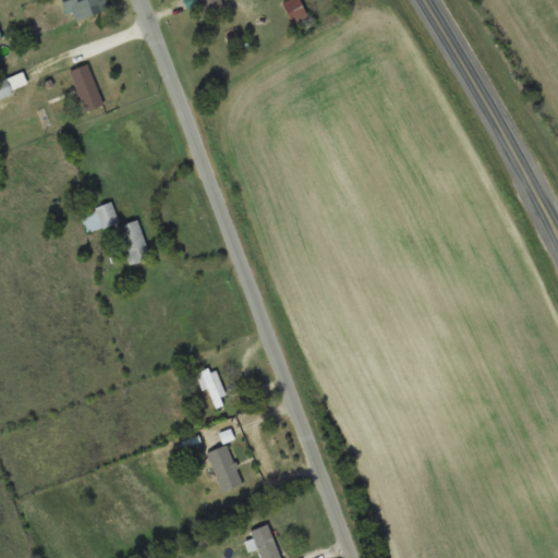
[(68,0),(75,22),(111,10),(108,0),(68,0)]
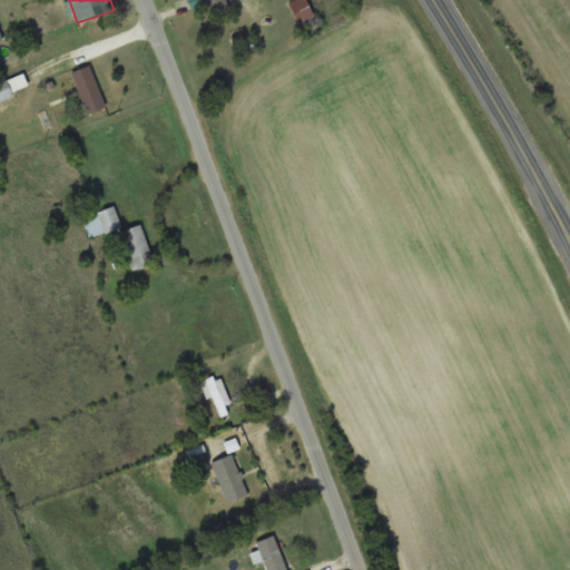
[(227,0),(206,0),(212,15),(231,9),(227,0)]
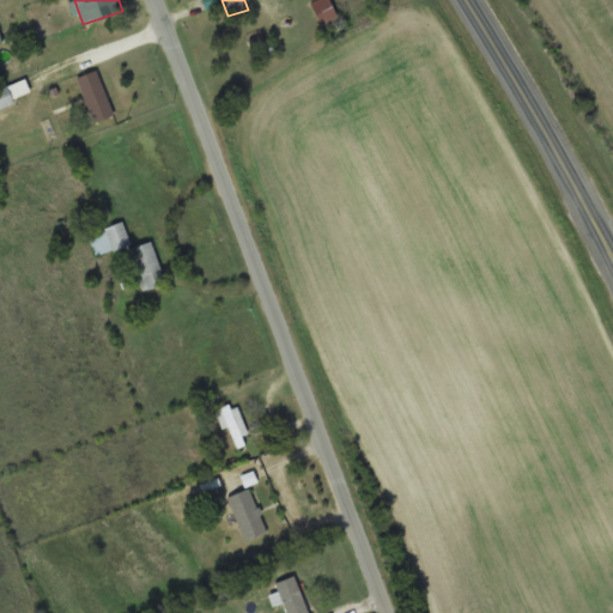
[(335,1),(319,1),(319,22),(335,22),(335,1)]
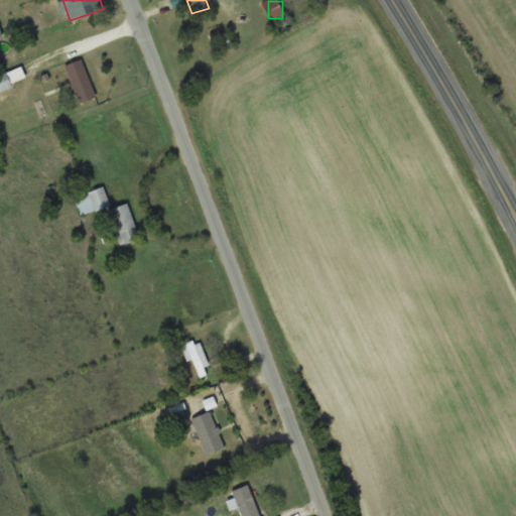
[(66,67),(82,104),(98,97),(82,59),(66,67)]
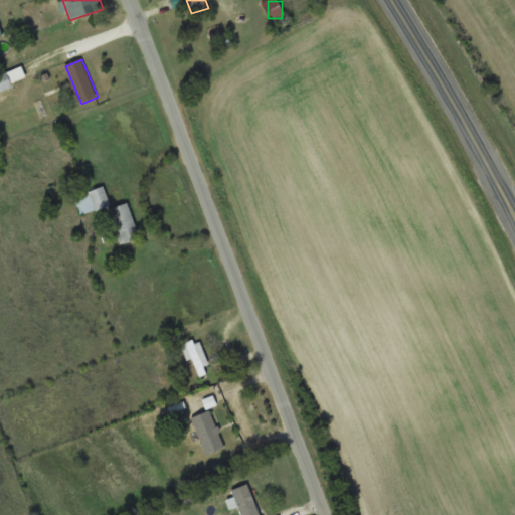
[(0,94),(14,89),(9,72),(0,74),(0,94)]
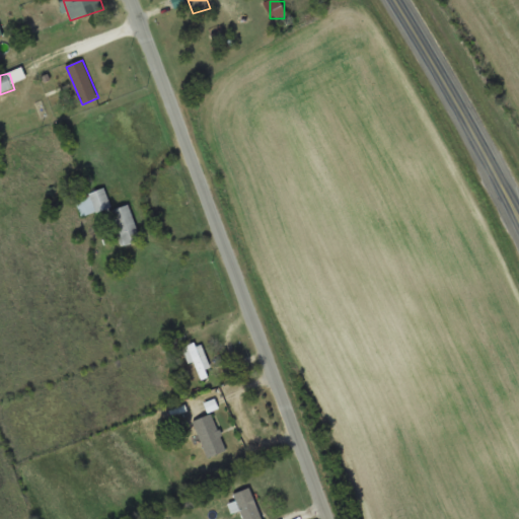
[(110,206),(103,188),(74,199),(81,217),(110,206)]
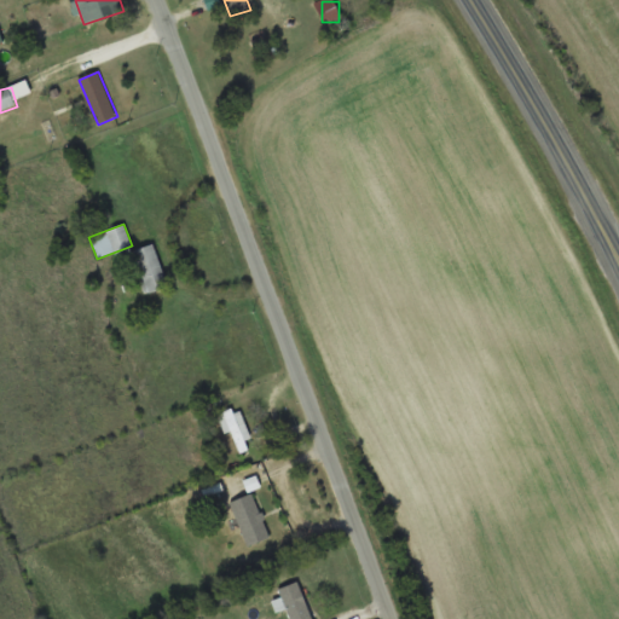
[(167,288),(155,244),(128,252),(142,296),(167,288)]
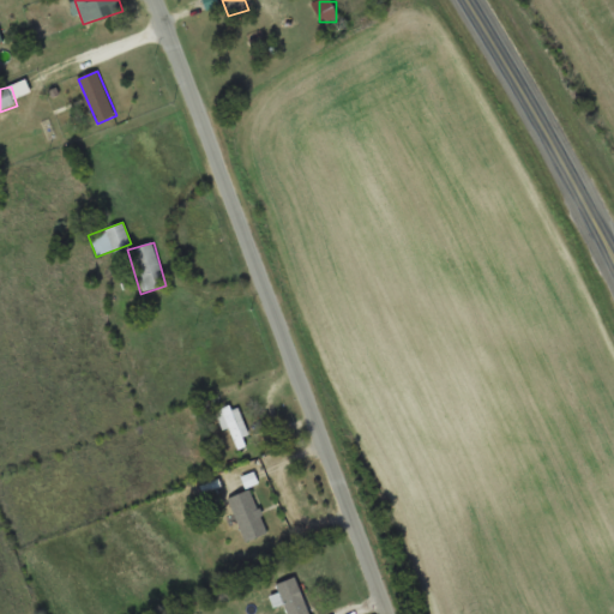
[(248,445),(238,404),(216,410),(221,431),(229,428),(234,449),(248,445)]
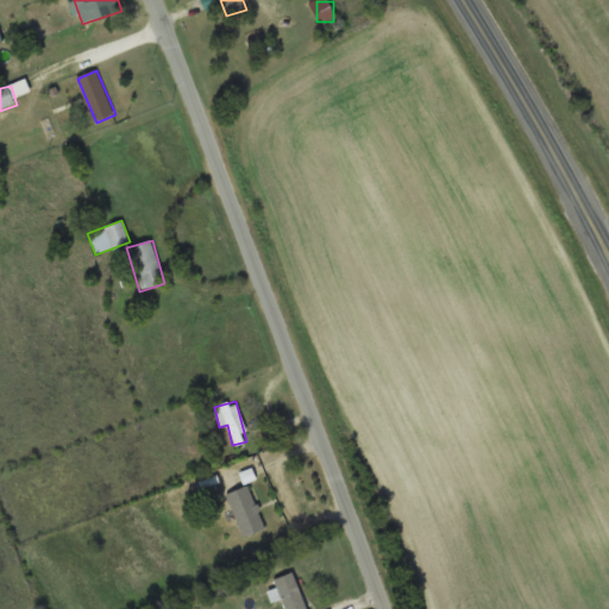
[(226,494),(243,537),(265,528),(248,485),(226,494)]
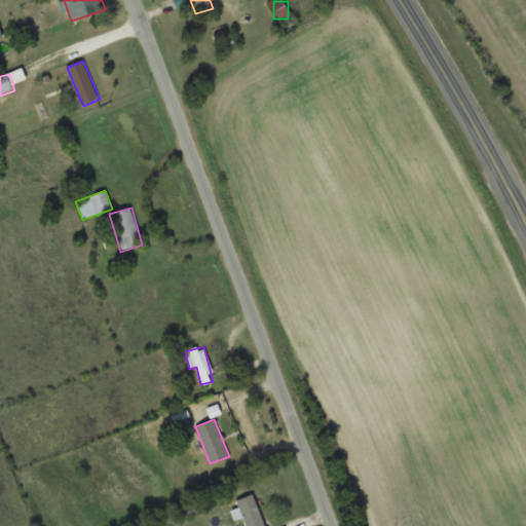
[(234,501),(240,515),(240,514),(246,525),(264,525),(252,494),(234,501)]
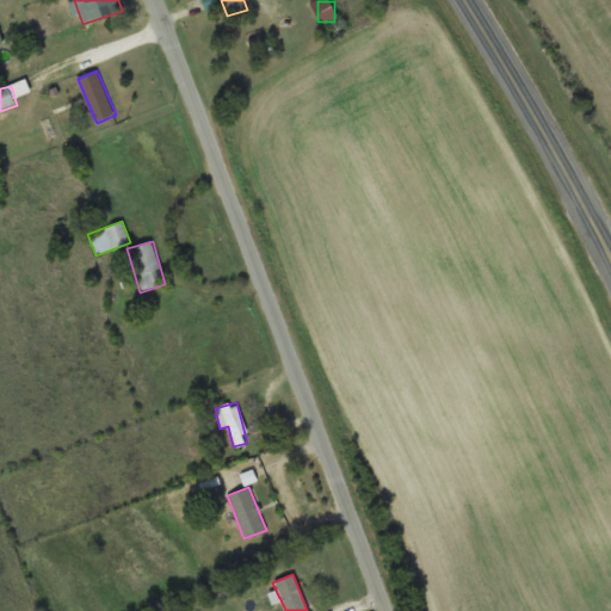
All buildings are outlined.
